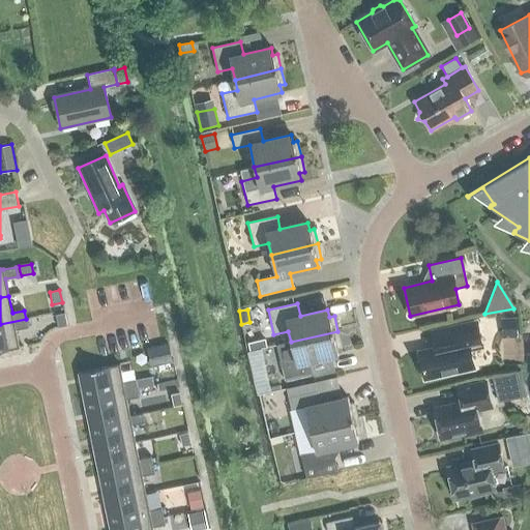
[(64,314),(55,315),(58,327),(66,326),(64,314)]
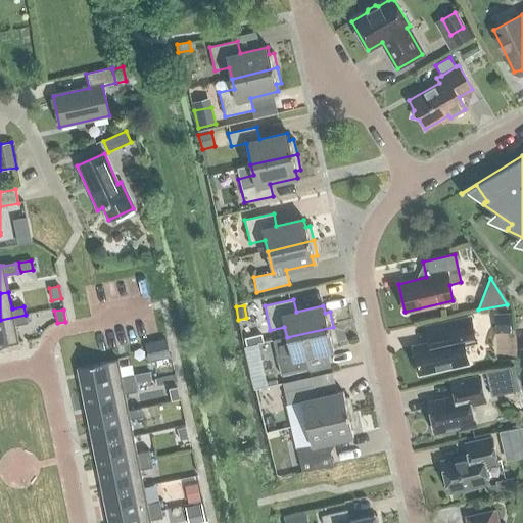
[(493,315),(494,333),(510,332),(510,314),(493,315)]
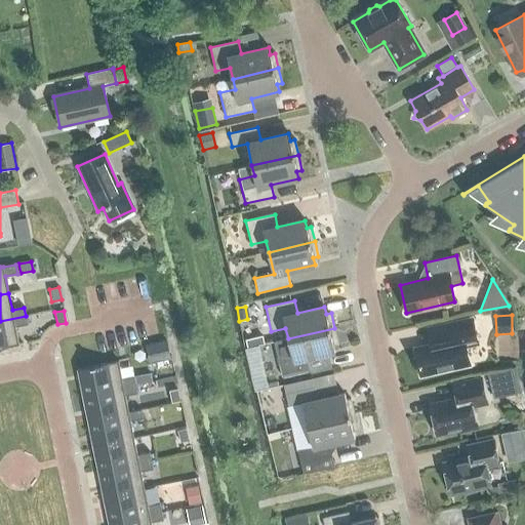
[(0,348),(18,345),(15,327),(28,324),(26,316),(0,321),(0,348)]
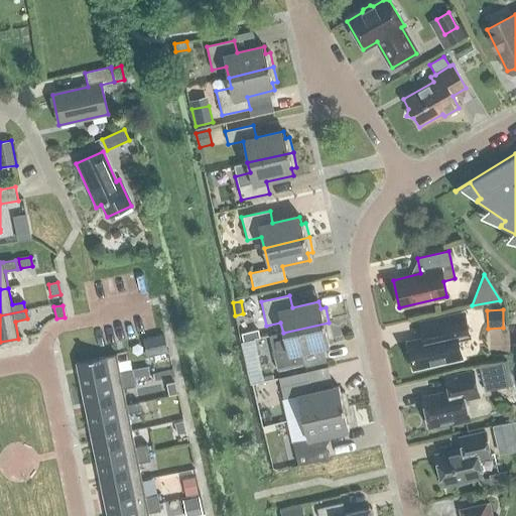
[(423,339),(407,342),(413,370),(461,359),(457,341),(469,339),(463,312),(420,323),(423,339)]
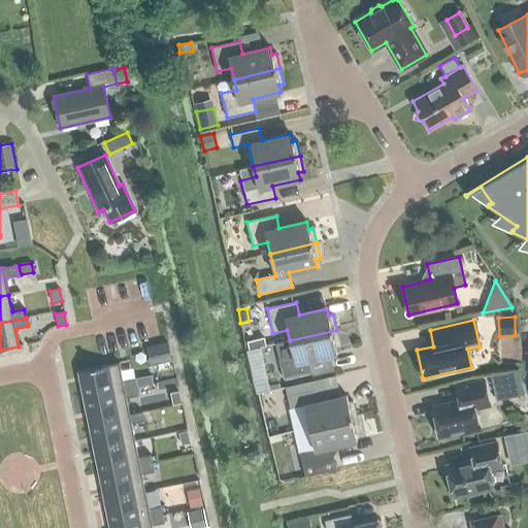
[(336,330),(290,340),(292,351),(277,355),(283,378),(311,372),(308,360),(336,354),(335,347),(339,344),(336,330)]
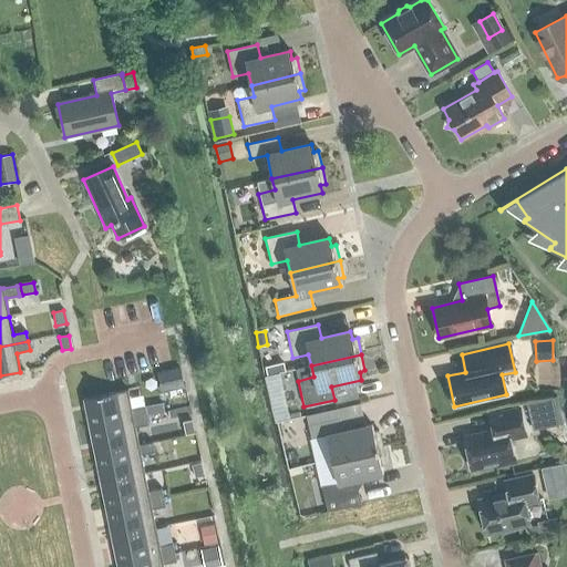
[(267,375),(285,372),(282,363),(265,367),(267,375)]
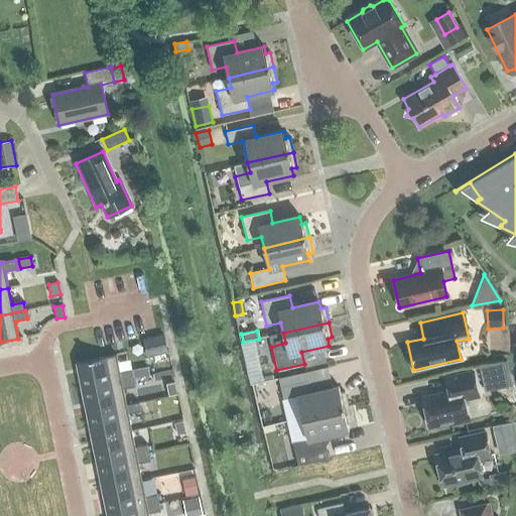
[(148,339),(152,357),(167,354),(163,335),(148,339)]
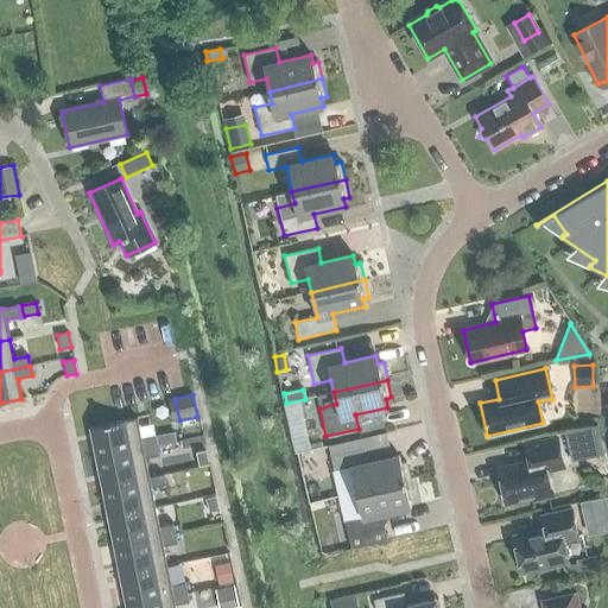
[(141,438),(137,418),(89,428),(90,432),(90,431),(95,455),(95,456),(95,458),(157,445),(154,436),(141,438)]
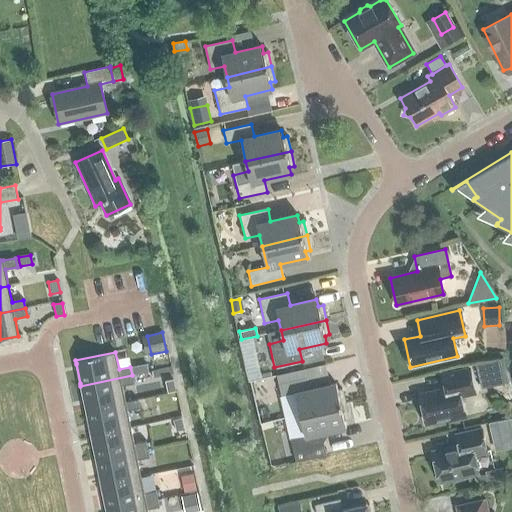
[(477,375),(501,370),(498,359),(475,365),(477,375)]
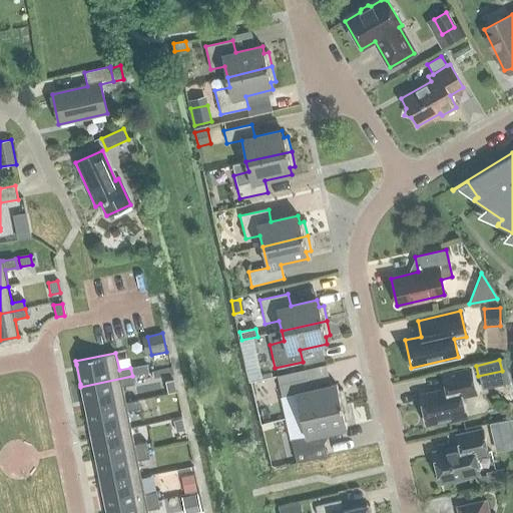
[(132,376),(148,373),(146,365),(130,368),(132,376)]
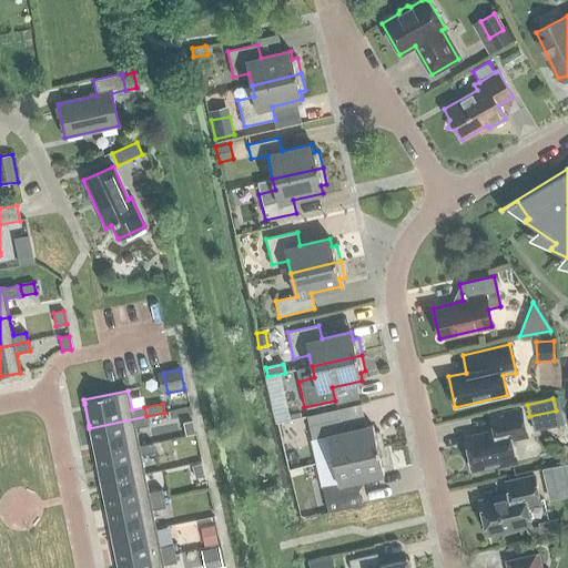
[(494,432),(465,438),(472,469),(497,464),(498,466),(516,463),(510,439),(526,436),(520,409),(489,417),(494,432)]
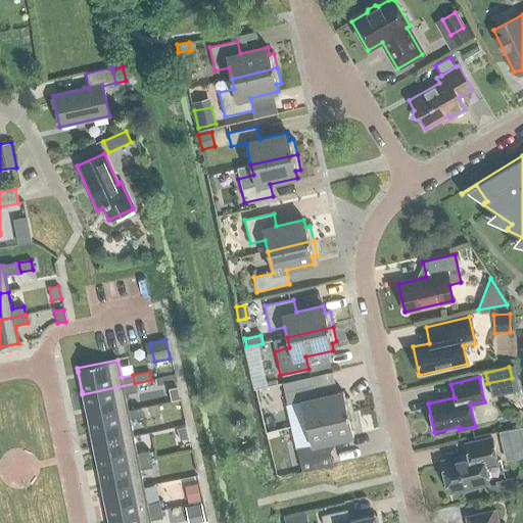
[(83,396),(87,417),(87,420),(128,411),(125,394),(137,392),(135,383),(82,394),(83,396)]
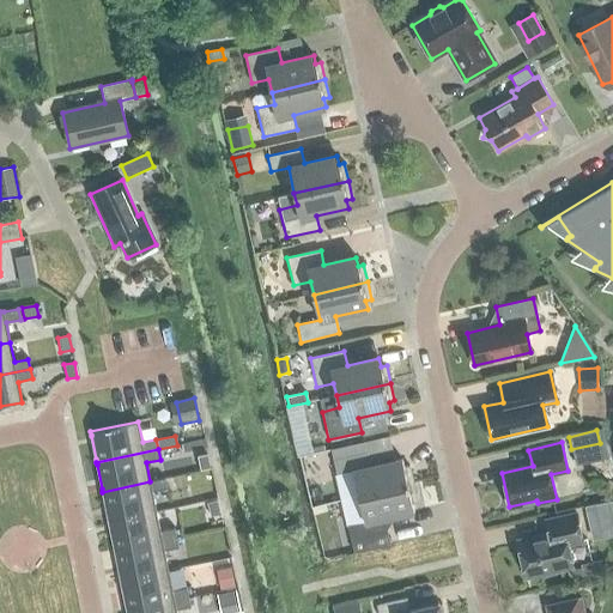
[(353,471),(359,496),(413,484),(410,466),(404,467),(401,459),(370,466),(366,451),(333,460),(337,474),(353,471)]
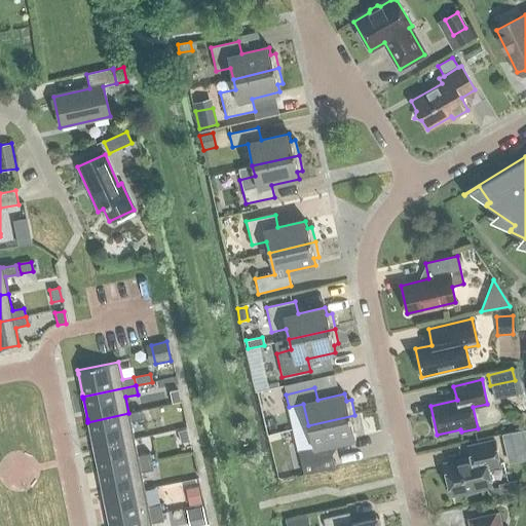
[(172,405),(180,403),(178,390),(168,392),(172,405)]
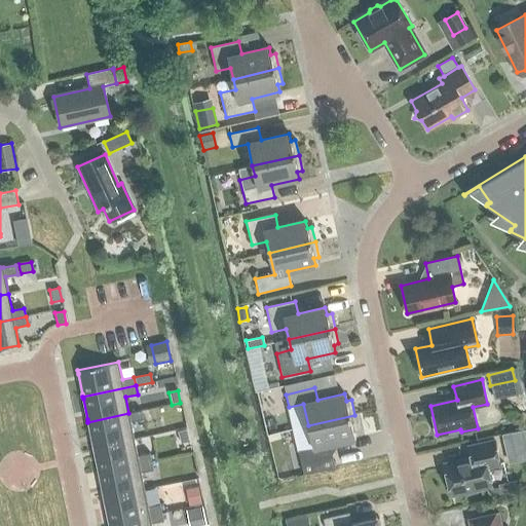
[(149,418),(161,416),(159,407),(148,409),(149,418)]
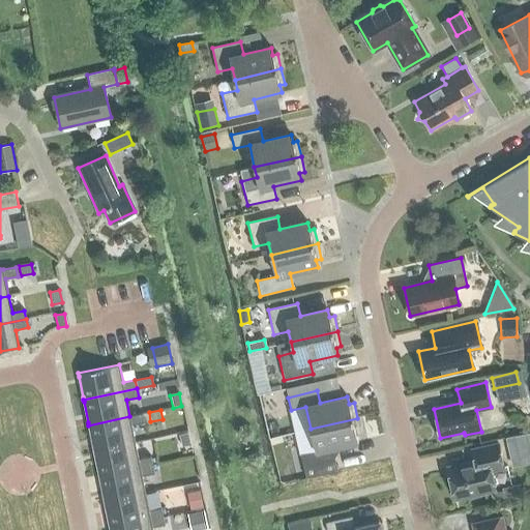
[(129,416),(88,425),(89,428),(93,448),(93,450),(135,442),(131,425),(144,422),(142,413),(129,416)]
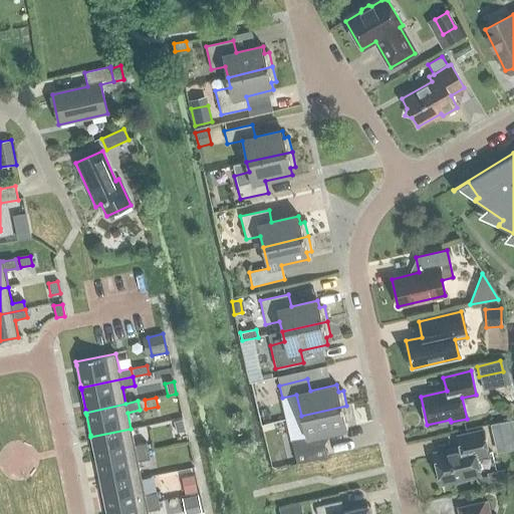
[(291,441),(294,454),(322,447),(319,435),(346,429),(345,422),(350,421),(346,406),(301,416),(306,438),(291,441)]
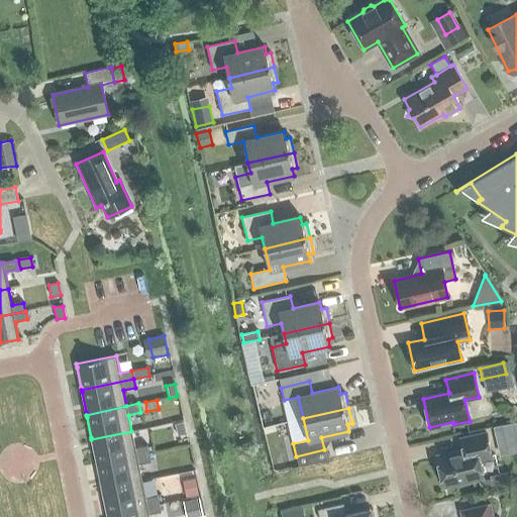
[(182,422),(174,424),(177,435),(185,434),(182,422)]
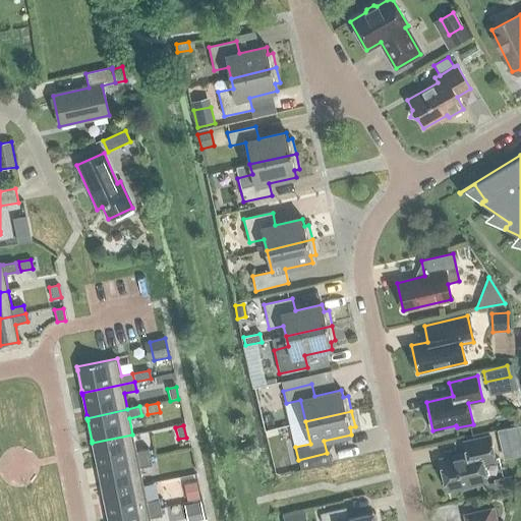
[(132,435),(92,443),(93,446),(93,445),(97,465),(97,468),(150,457),(148,449),(136,451),(132,435)]
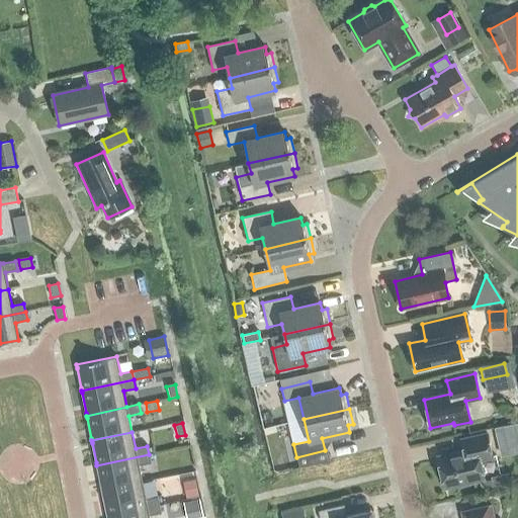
[(437,459),(443,486),(483,477),(479,460),(492,457),(487,434),(461,440),(464,453),(437,459)]
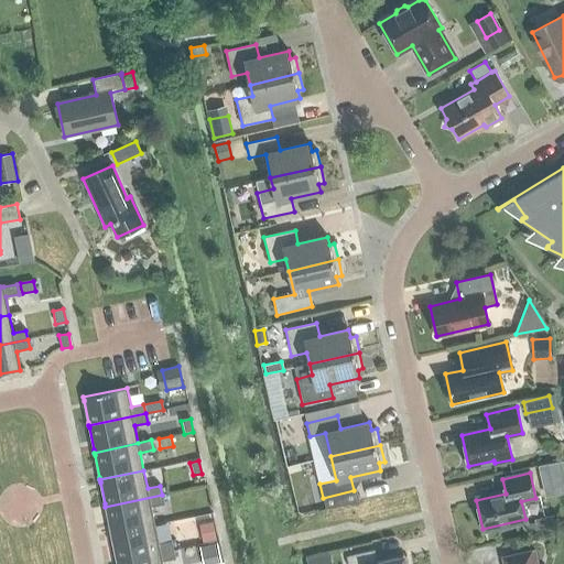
[(354,490),(323,498),(325,509),(356,501),(354,490)]
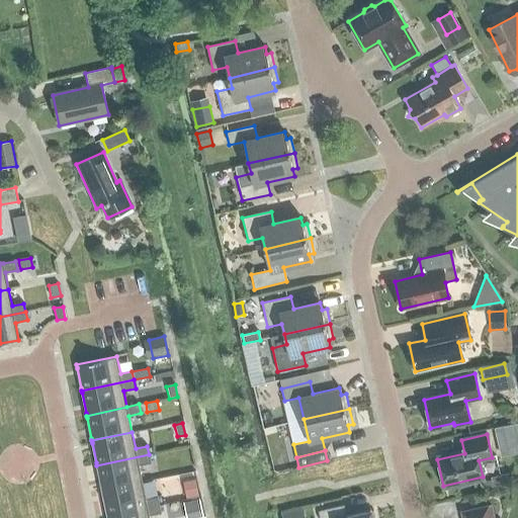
[(97,467),(101,488),(101,491),(142,482),(139,465),(151,463),(149,454),(96,465),(97,467)]
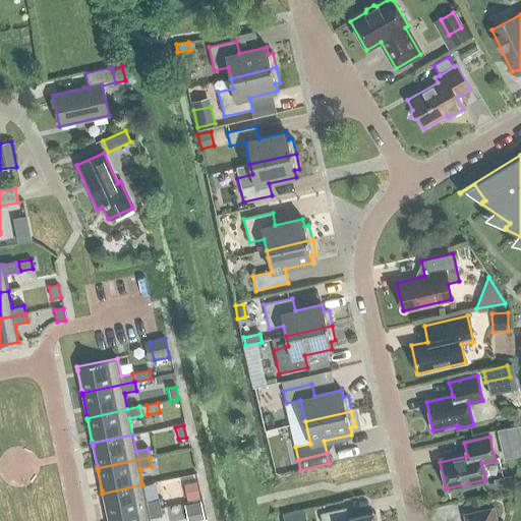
[(196,483),(185,485),(188,502),(200,499),(196,483)]
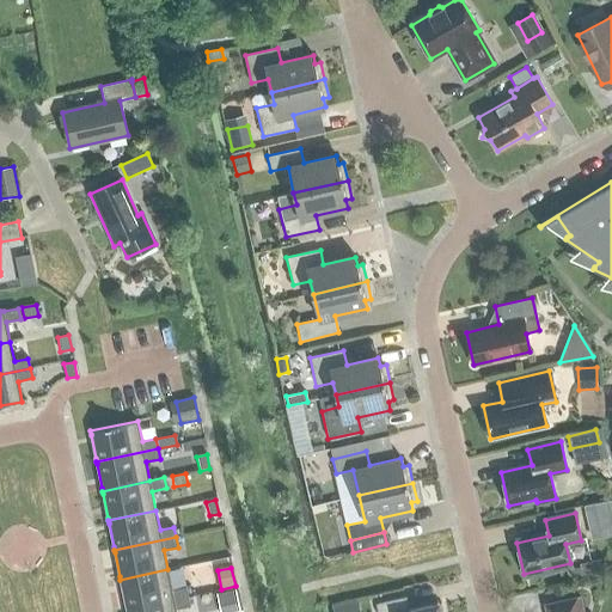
[(120,580),(121,582),(126,606),(126,609),(188,597),(185,586),(172,589),(167,569),(120,580)]
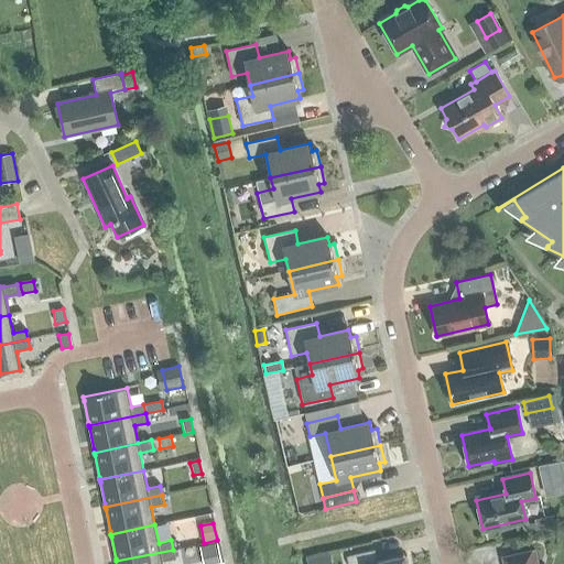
[(218,543),(205,546),(208,563),(215,563),(220,563),(221,563),(218,543)]
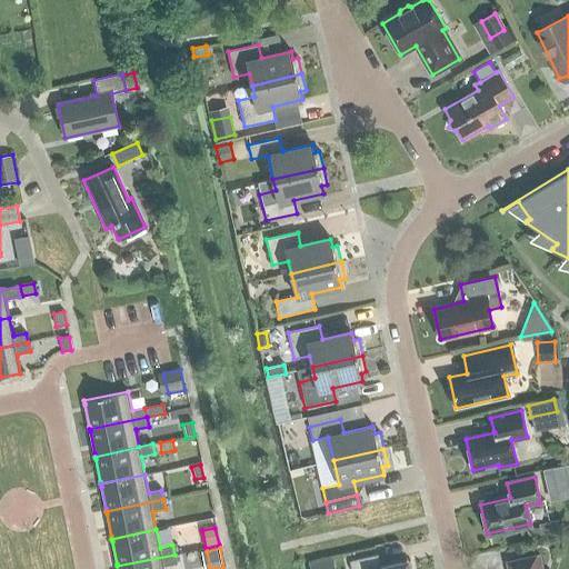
[(163,568),(163,566),(177,563),(175,555),(117,566),(118,568),(163,568)]
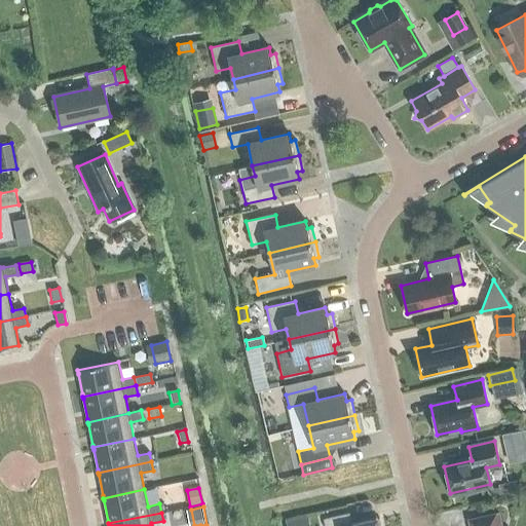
[(379,525),(378,519),(376,519),(376,517),(375,517),(375,519),(351,525),(348,513),(323,519),(324,525),(379,525)]
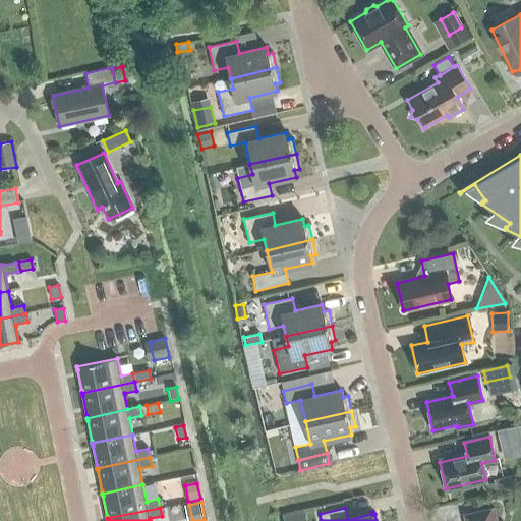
[(496,520),(494,508),(465,515),(466,520),(496,520)]
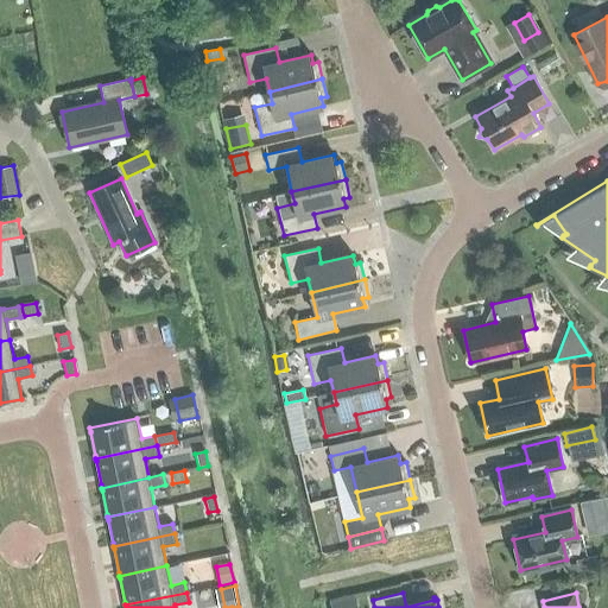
[(330,602),(330,607),(356,607),(355,596),(330,602)]
